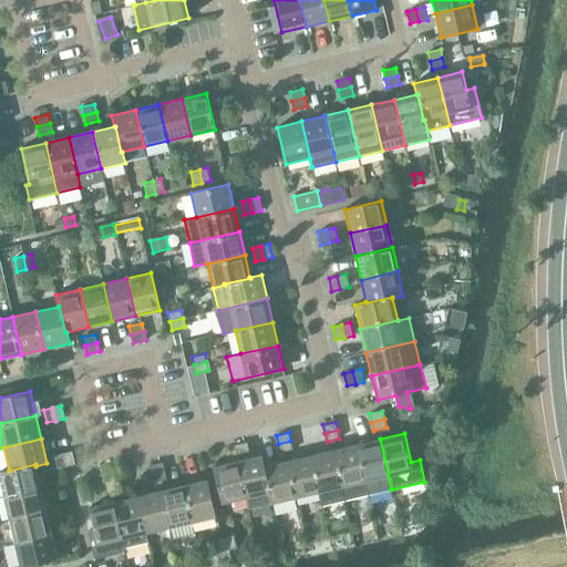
[(380,439),(356,444),(368,495),(391,490),(380,439)]
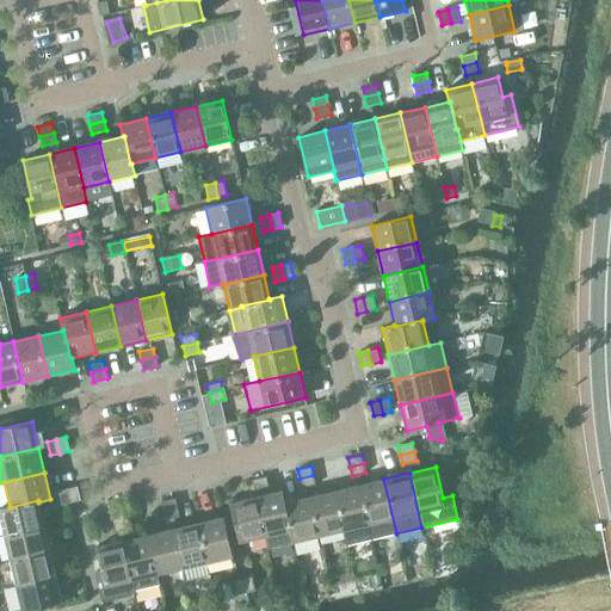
[(313,475),(300,479),(302,488),(315,485),(313,475)]
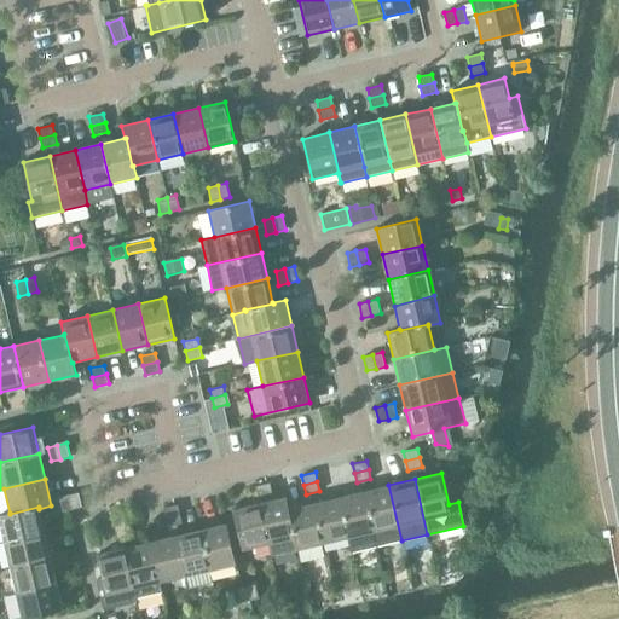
[(272,492),(270,482),(255,486),(258,496),(272,492)]
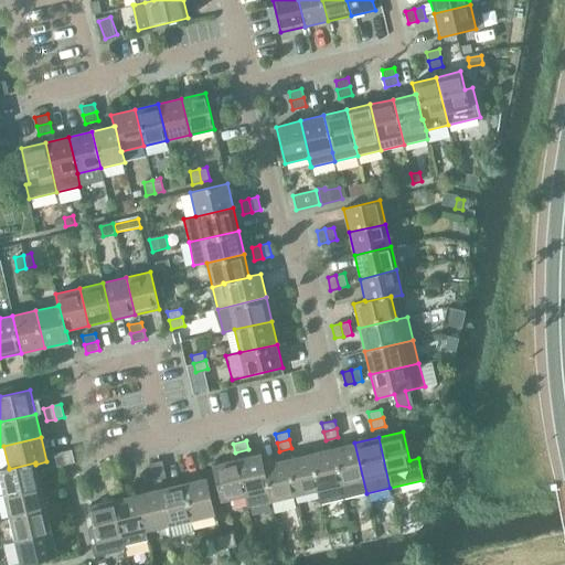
[(354,443),(332,448),(343,499),(366,493),(354,443)]
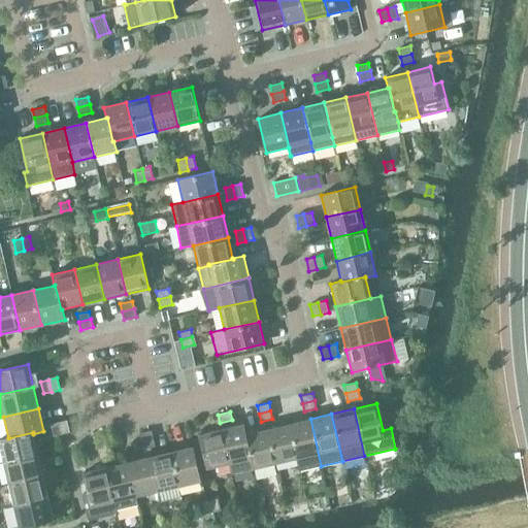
[(289,424),(297,459),(299,471),(321,466),(310,419),(289,424)]
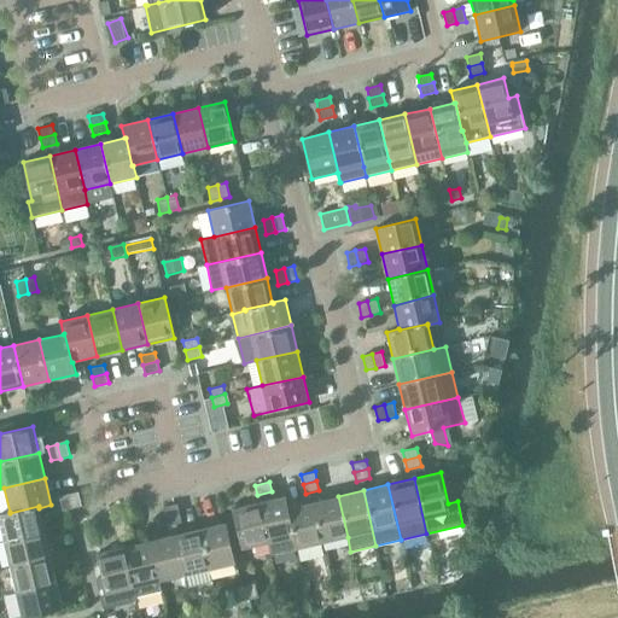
[(79,493),(69,494),(73,508),(81,506),(79,493)]
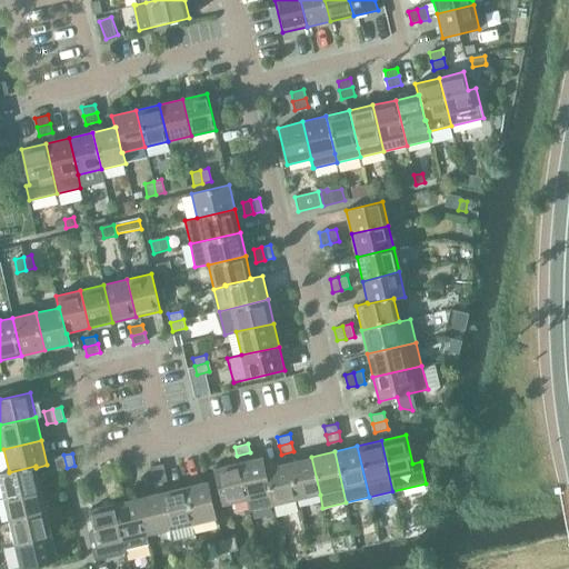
[(67,468),(63,455),(55,457),(58,470),(67,468)]
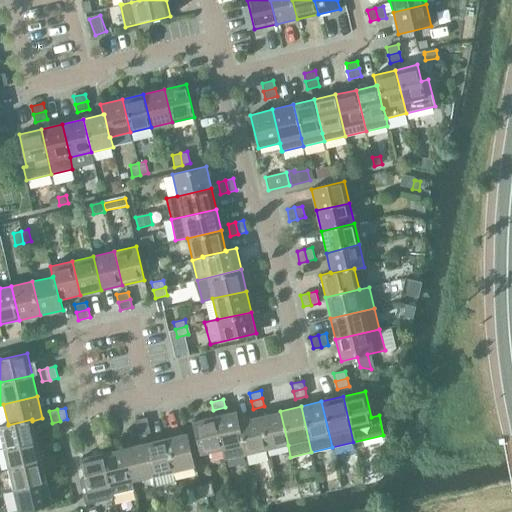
[(214,416),(222,450),(225,460),(244,455),(242,445),(243,445),(238,421),(239,421),(236,411),(214,416)]
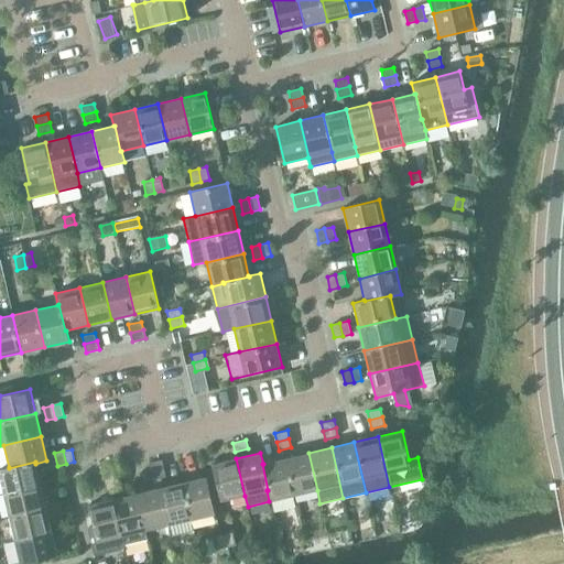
[(308,453),(285,458),(294,496),(317,490),(308,453)]
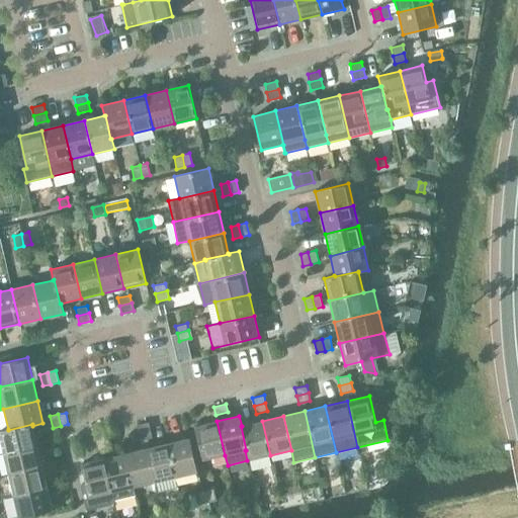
[(202,460),(225,455),(217,421),(194,426),(202,460)]
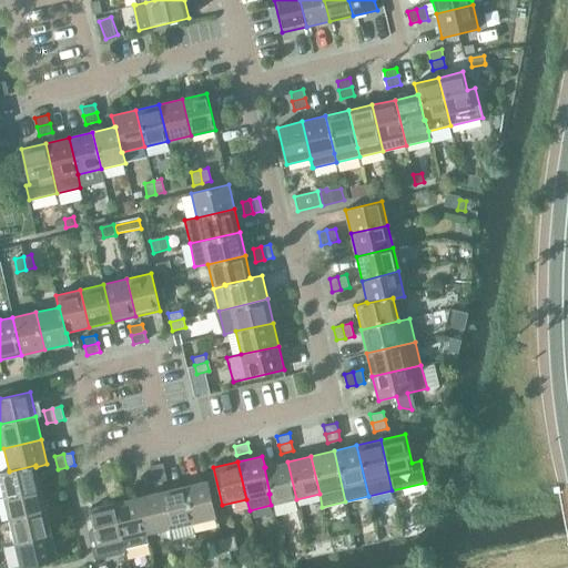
[(287,462),(265,467),(264,467),(270,494),(269,494),(271,505),(296,499),(287,462)]
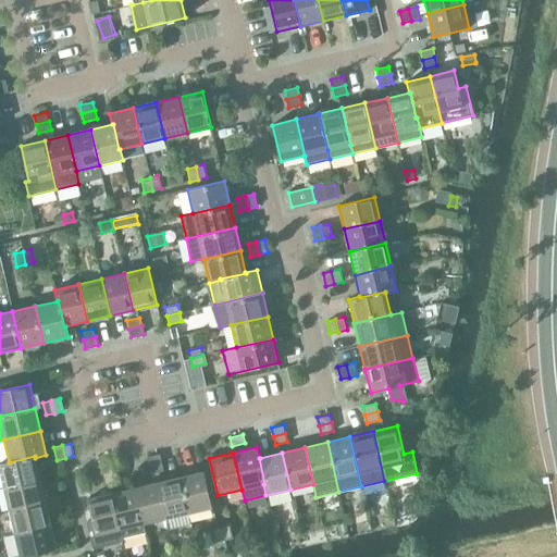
[(147,457),(149,466),(161,462),(159,454),(147,457)]
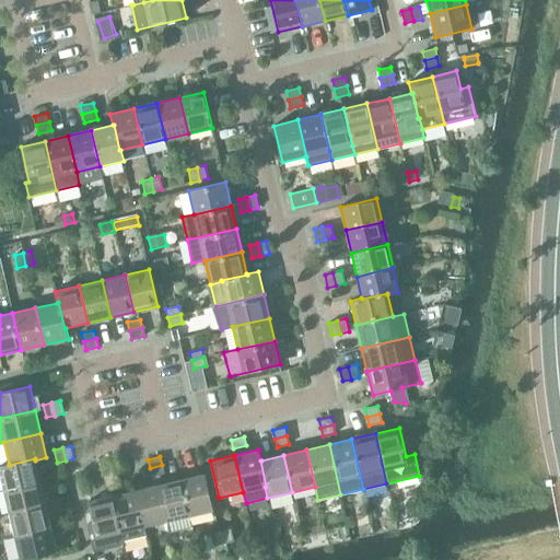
[(0,465),(0,475),(3,490),(41,481),(35,461),(35,458),(9,465),(9,464),(0,465)]
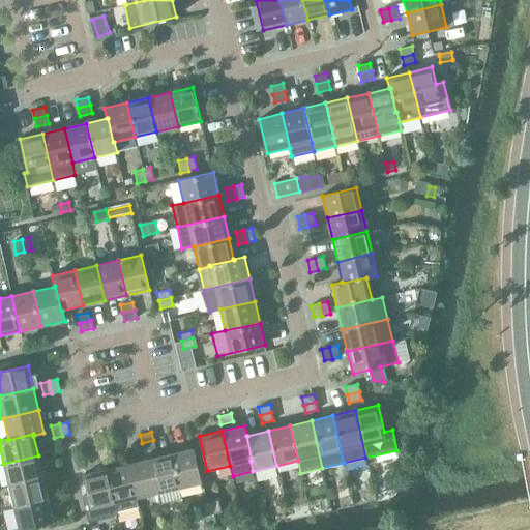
[(153,440),(142,443),(143,451),(155,448),(153,440)]
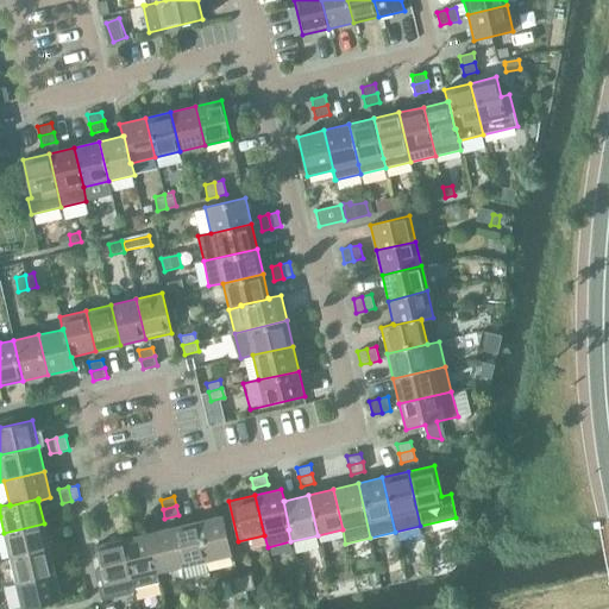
[(111,512),(112,521),(126,518),(124,508),(111,512)]
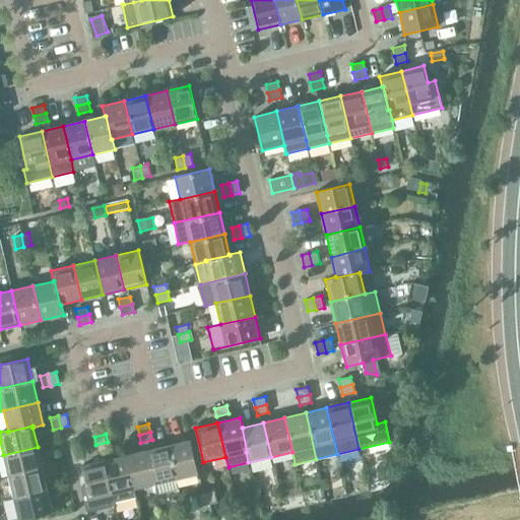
[(190,440),(168,445),(176,479),(198,474),(190,440)]
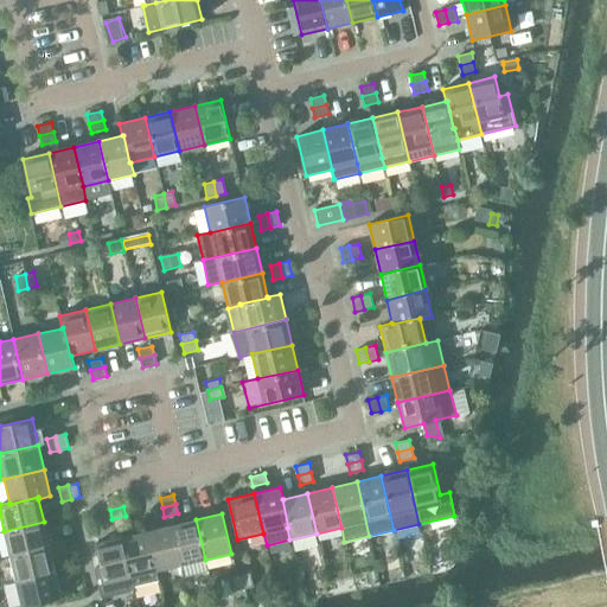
[(126,516),(112,519),(114,529),(128,525),(126,516)]
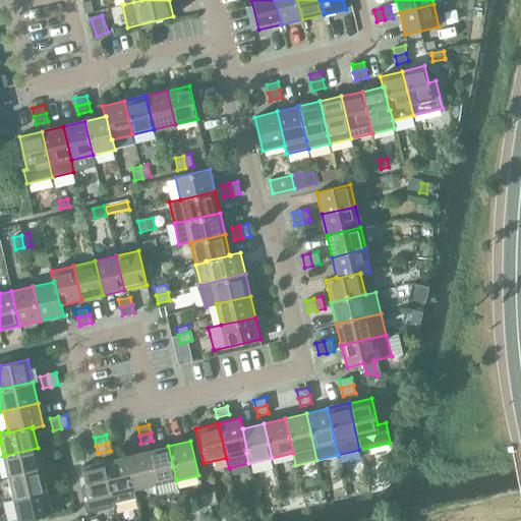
[(168,446),(147,451),(155,485),(176,480),(168,446)]
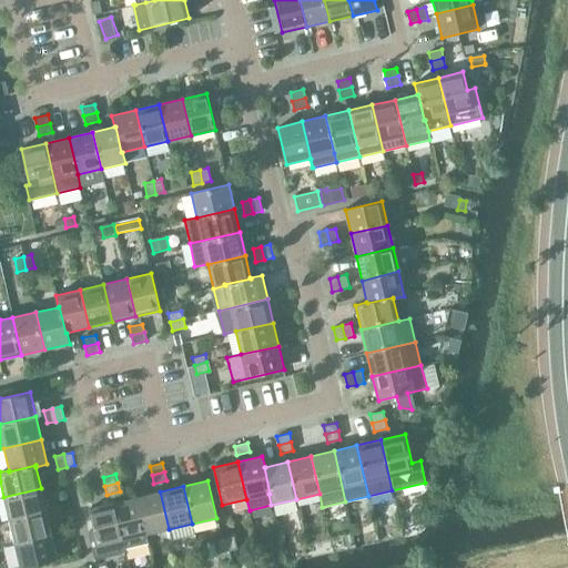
[(3,497),(9,520),(47,511),(41,488),(3,497)]
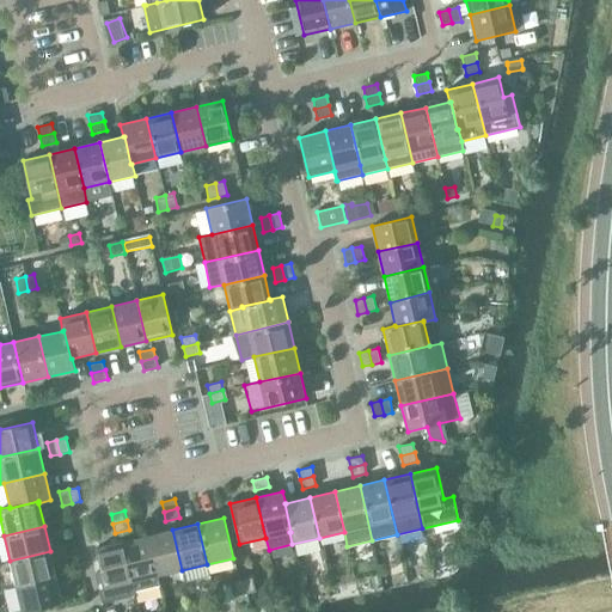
[(172,530),(147,536),(157,576),(182,570),(172,530)]
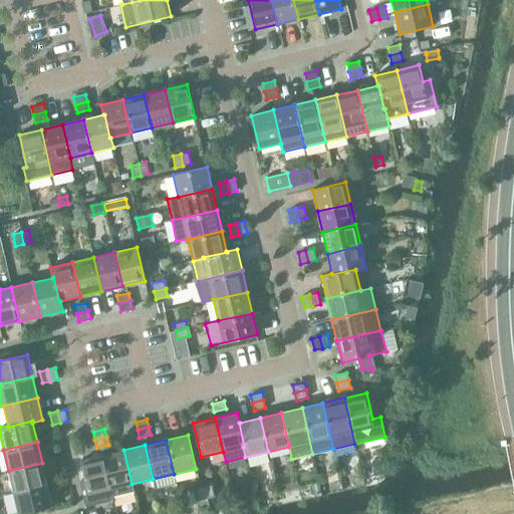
[(102,455),(110,489),(112,497),(112,496),(134,492),(132,484),(123,450),(102,455)]
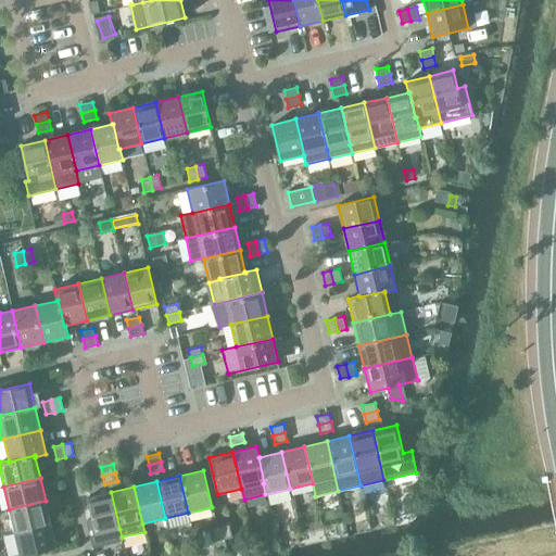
[(111,492),(87,497),(92,519),(86,520),(92,548),(123,541),(122,536),(122,538),(119,529),(111,492)]
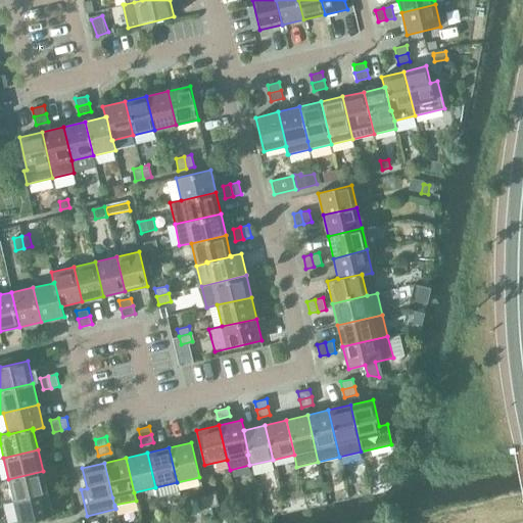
[(8,479),(13,501),(48,492),(43,471),(8,479)]
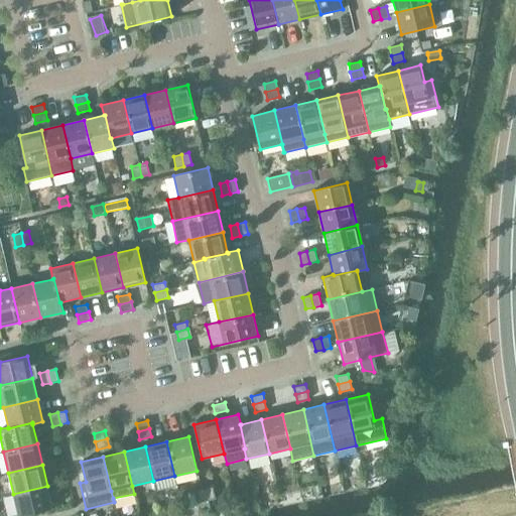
[(47,486),(13,494),(18,515),(19,515),(52,508),(47,486)]
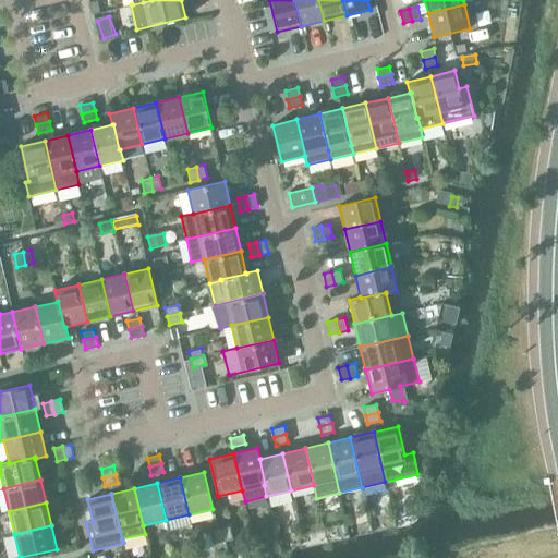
[(230,525),(221,528),(225,541),(233,538),(230,525)]
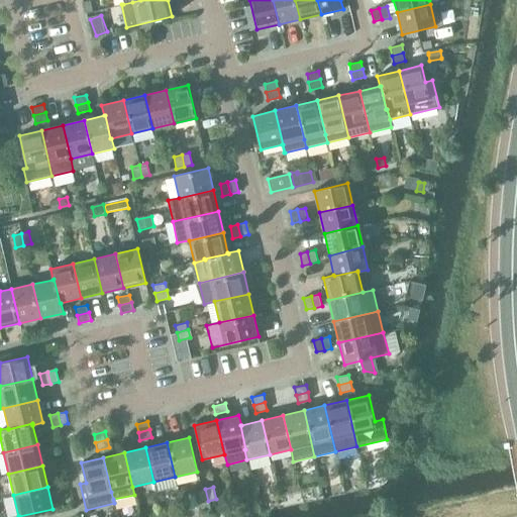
[(208,501),(205,489),(197,491),(200,503),(208,501)]
